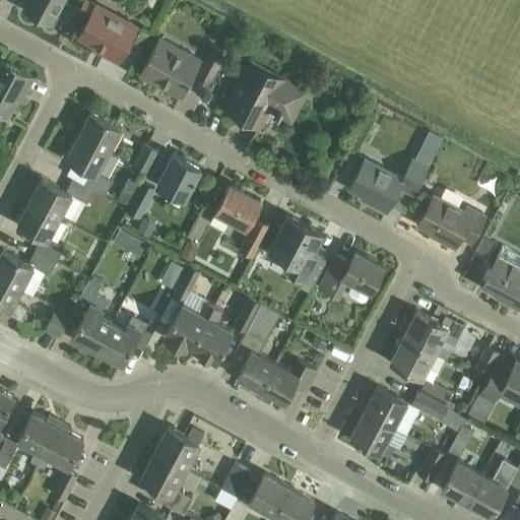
[(62,0),(27,0),(23,8),(53,23),(65,1),(62,0)]
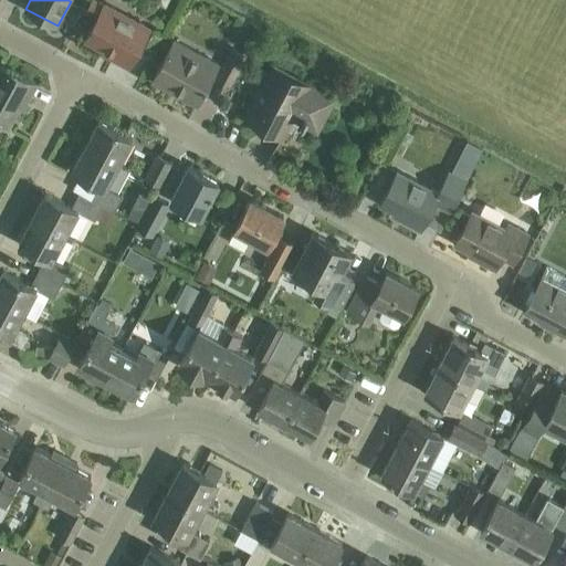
[(97,19),(85,40),(111,53),(108,59),(128,69),(149,30),(104,6),(93,0),(86,13),(97,19)]
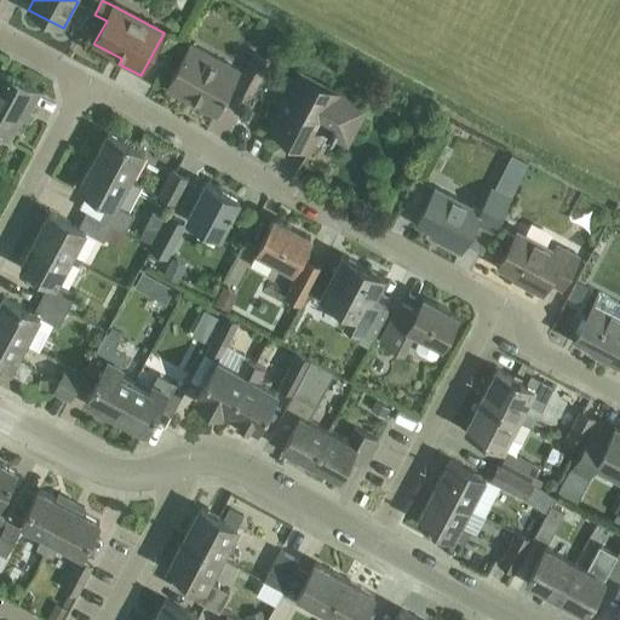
[(178,36),(170,33),(161,50),(168,53),(178,36)]
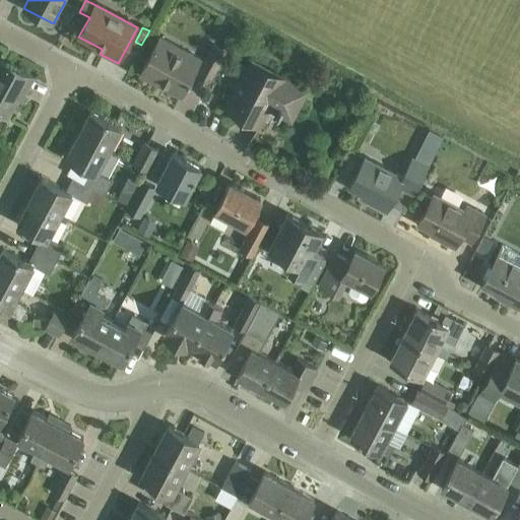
[(181,96),(200,60),(158,38),(139,74),(181,96)]
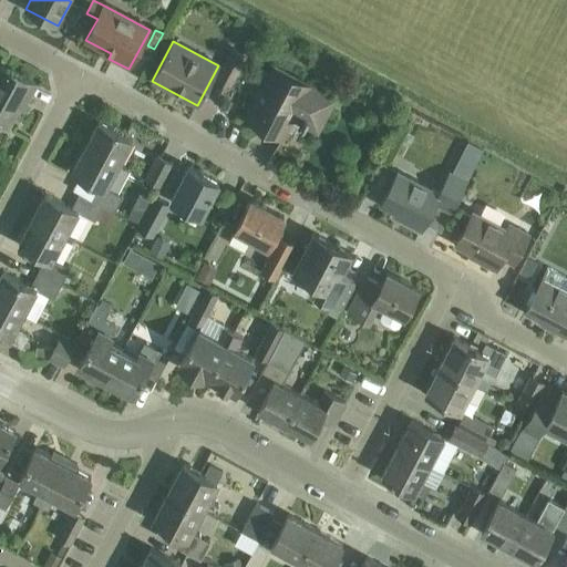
[(229,88),(247,57),(233,49),(216,80),(229,88)]
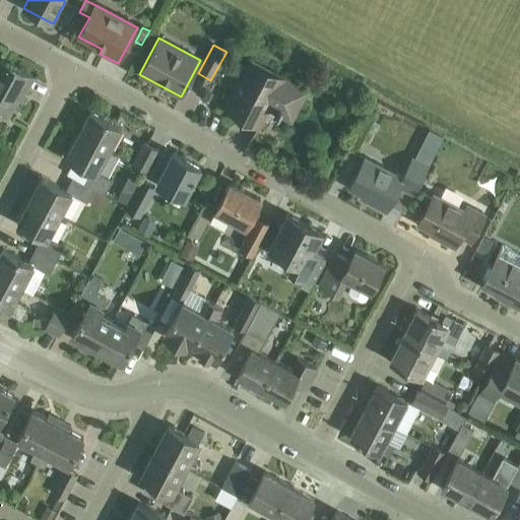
[(24,95),(34,78),(0,61),(0,113),(8,117),(20,93),(24,95)]
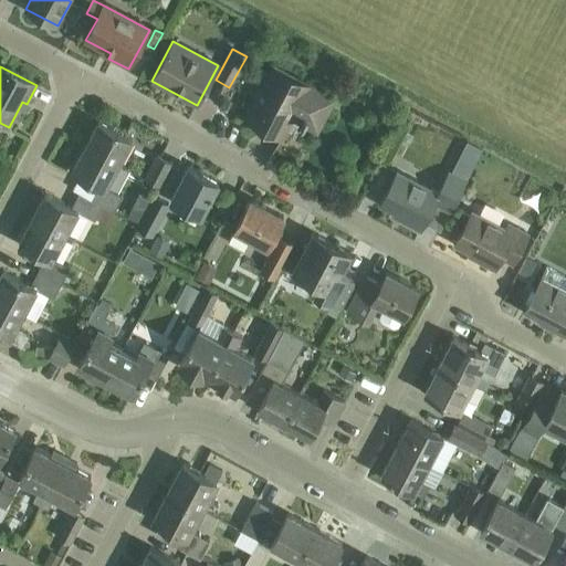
[(317,129),(334,98),(273,66),(247,116),(282,135),(292,116),(317,129)]
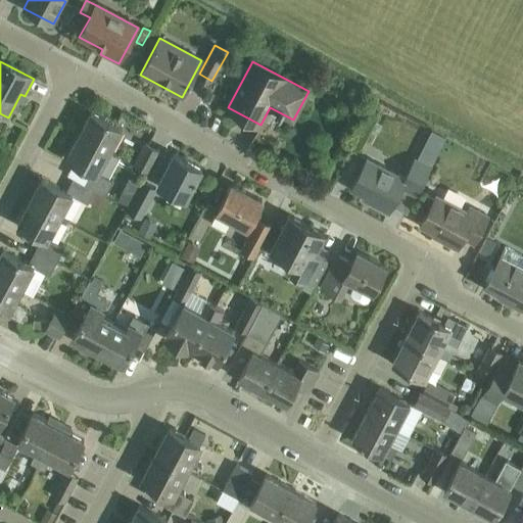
[(92,113),(80,136),(110,152),(122,130),(92,113)]
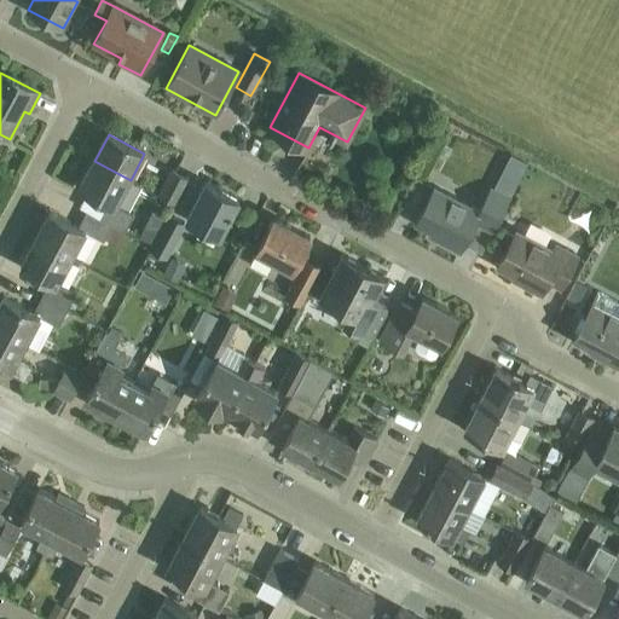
[(510,155),(502,172),(519,181),(528,163),(510,155)]
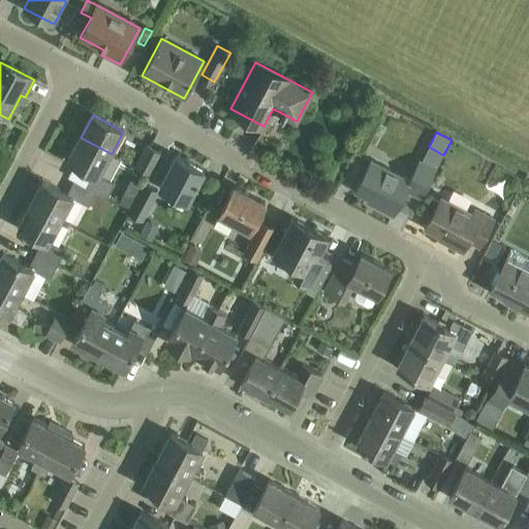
[(112,154),(81,137),(68,160),(92,174),(86,187),(96,192),(107,198),(115,184),(99,177),(112,154)]
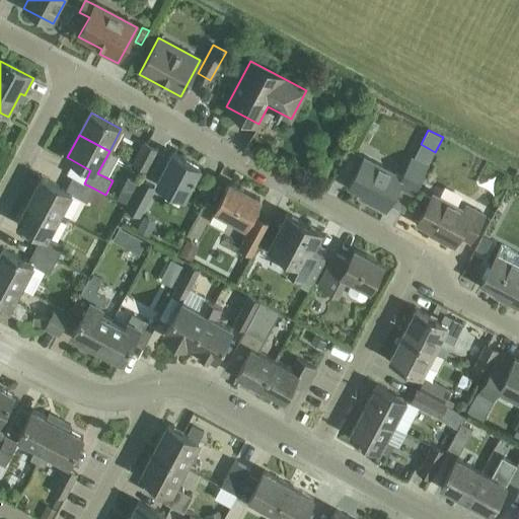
[(146,171),(158,149),(145,142),(133,164),(146,171)]
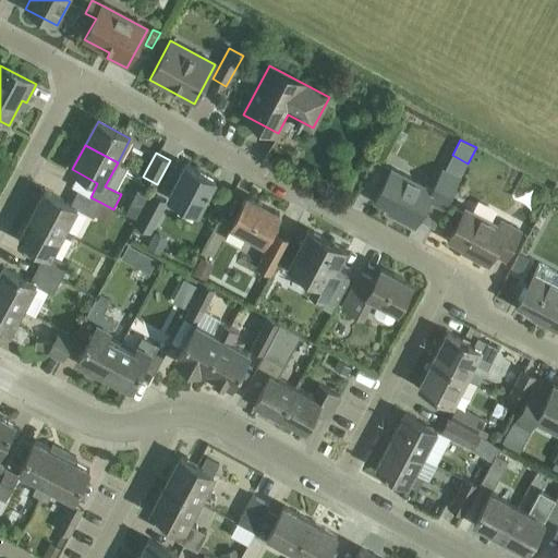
[(452,155),(444,170),(460,179),(468,164),(452,155)]
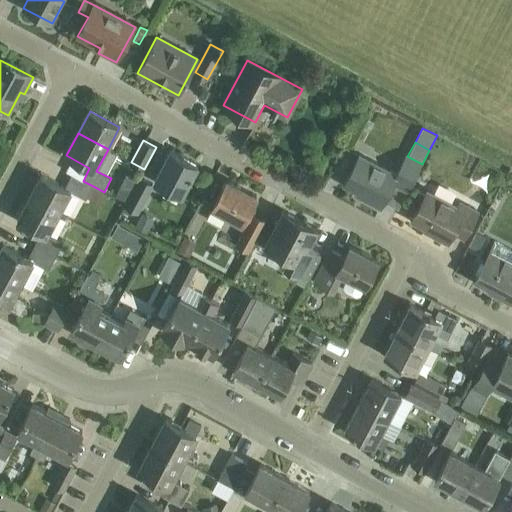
[(182,195),(197,165),(170,151),(154,181),(182,195)]
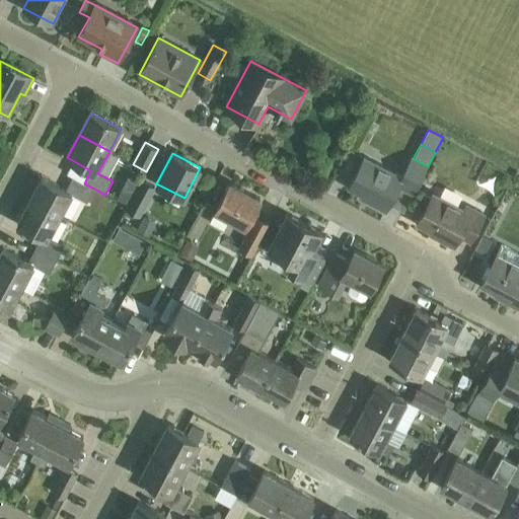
[(413,194),(428,166),(413,158),(402,177),(365,157),(350,187),(371,198),(369,201),(386,210),(389,205),(399,186),(413,194)]
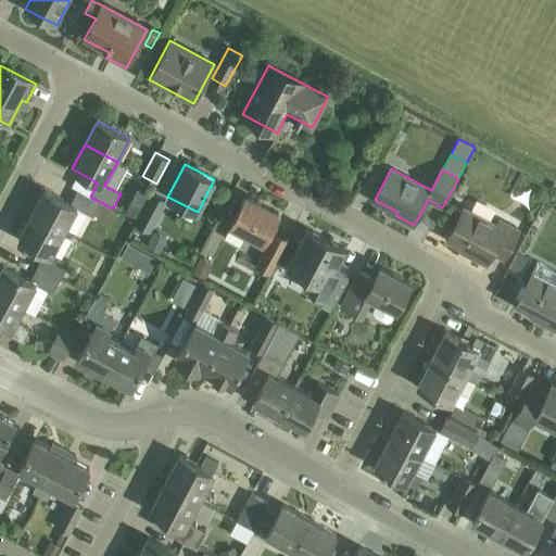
[(531,202),(541,178),(528,173),(517,196),(531,202)]
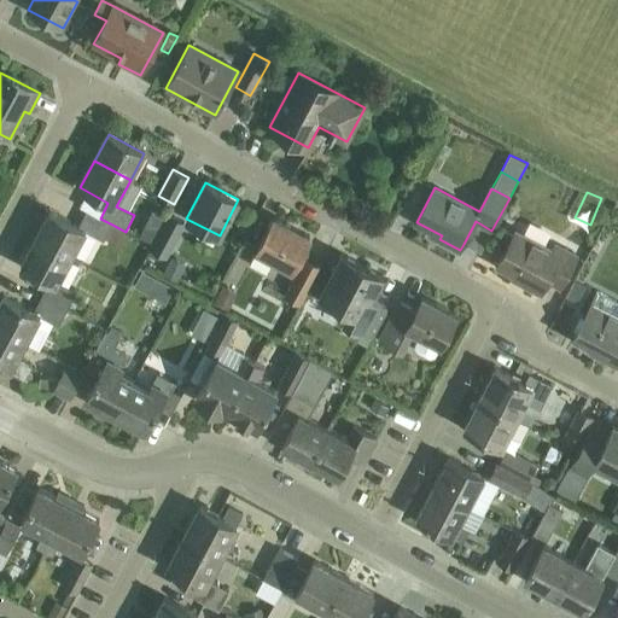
[(152,210),(139,237),(153,244),(167,217),(152,210)]
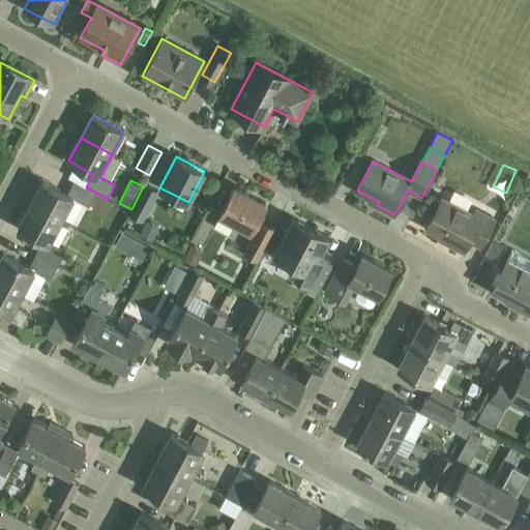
[(96,193),(86,187),(74,181),(66,194),(42,181),(30,204),(61,221),(72,199),(89,207),(90,205),(96,193)]
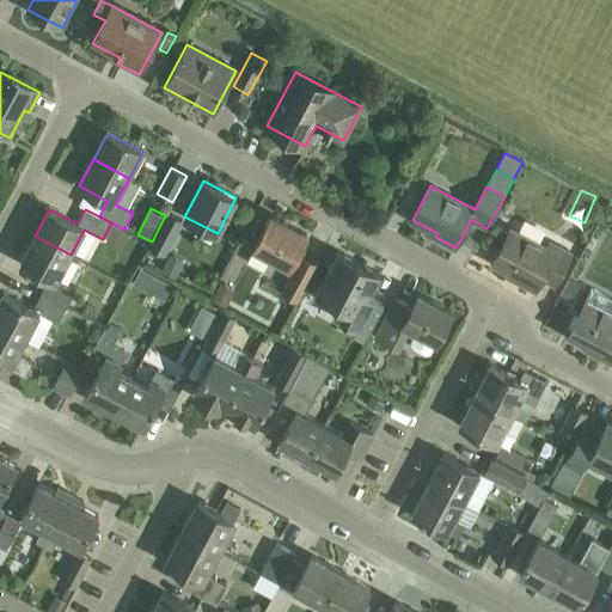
[(148,246),(164,255),(182,221),(166,213),(165,215),(152,242),(148,246)]
